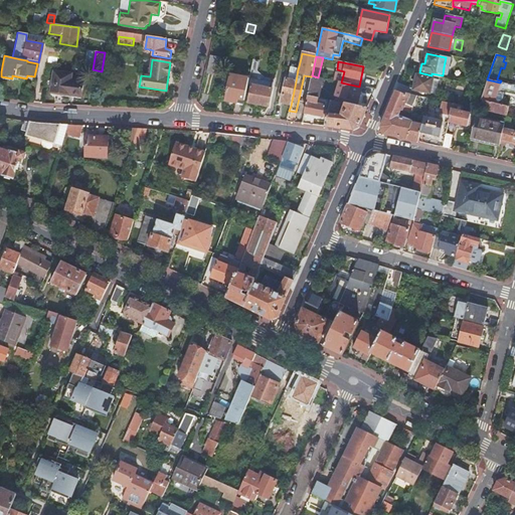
[(255,63),(253,70),(262,72),(269,73),(270,66),(255,63)]
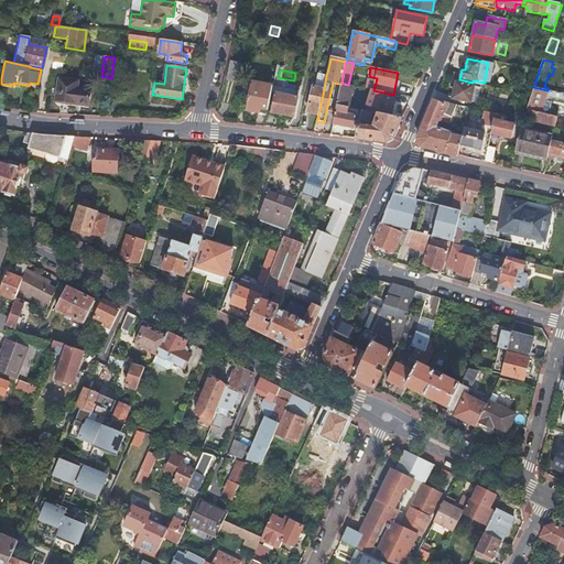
[(444,77),(459,80),(459,79),(461,74),(458,73),(446,71),(444,77)]
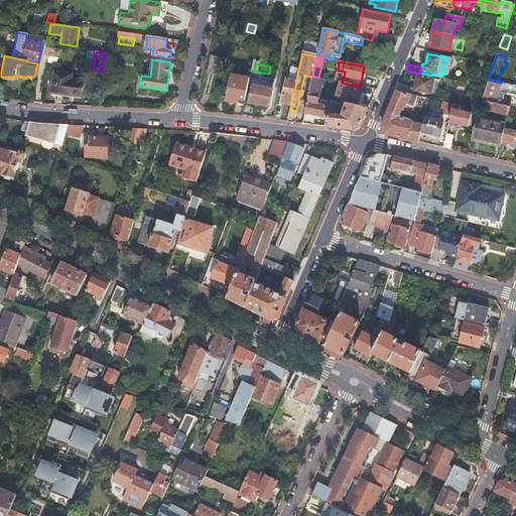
[(289,78),(288,81),(296,82),(298,70),(290,68),(288,78),(289,78)]
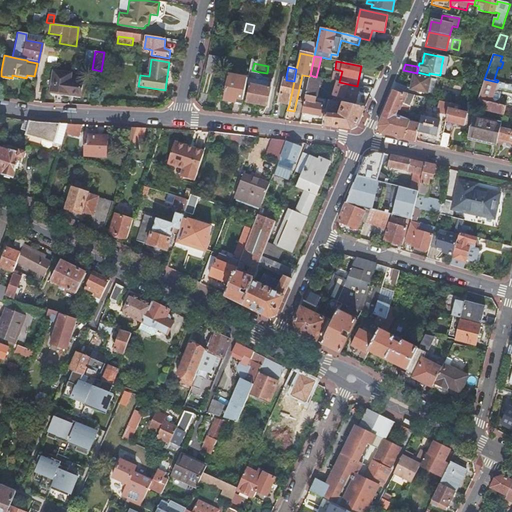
[(338,82),(339,82),(342,71),(335,69),(333,80),(338,82)]
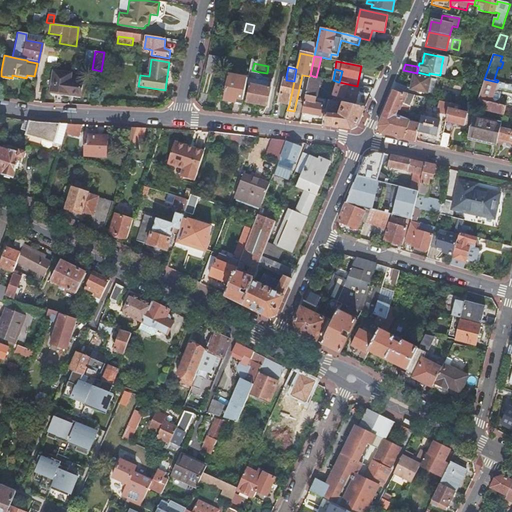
[(249,86),(246,103),(267,107),(270,90),(257,87),(260,72),(252,70),(249,86)]
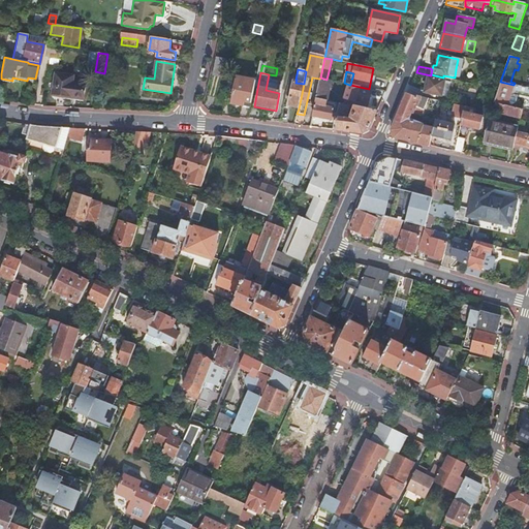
[(73,76),(55,74),(52,95),(65,98),(65,96),(84,98),(85,87),(72,85),(73,76)]
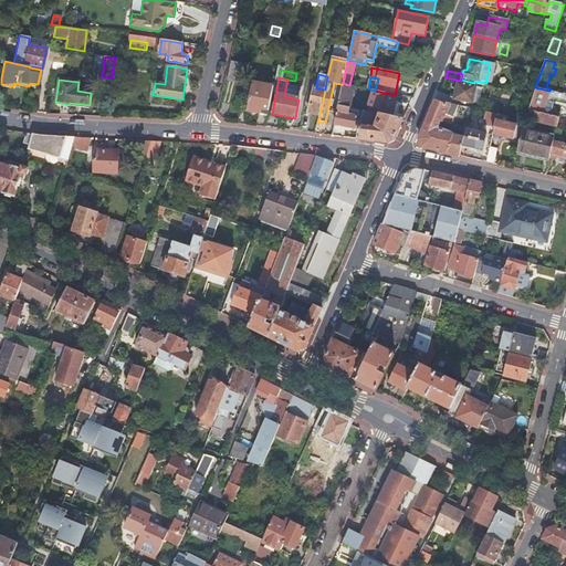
[(248,111),(268,116),(273,86),(253,83),(248,111)]
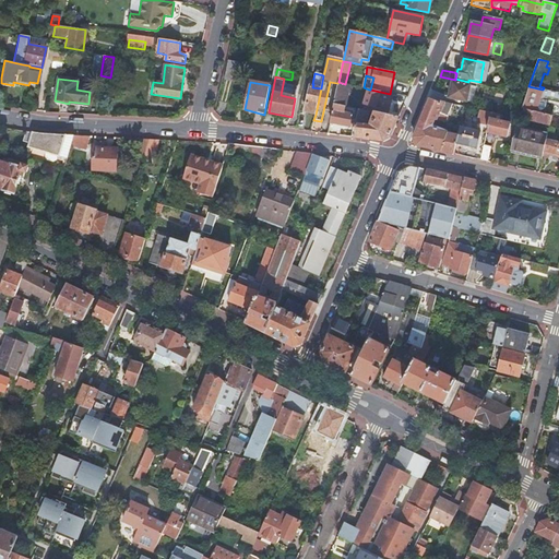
[(345,84),(339,82),(337,83),(333,104),(346,107),(351,85),(345,84)]
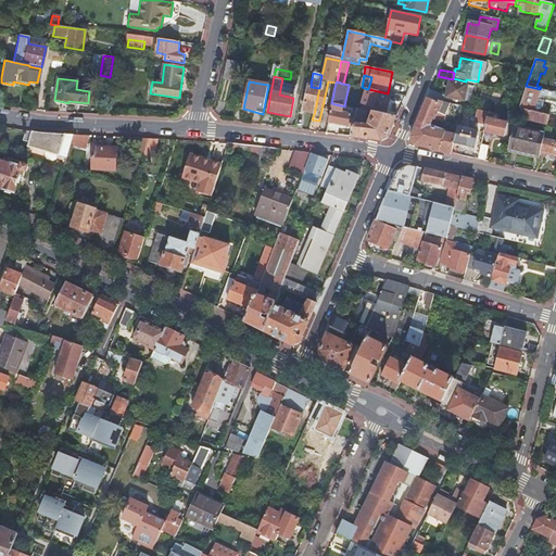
[(475,88),(450,83),(446,98),(471,103),(475,88)]
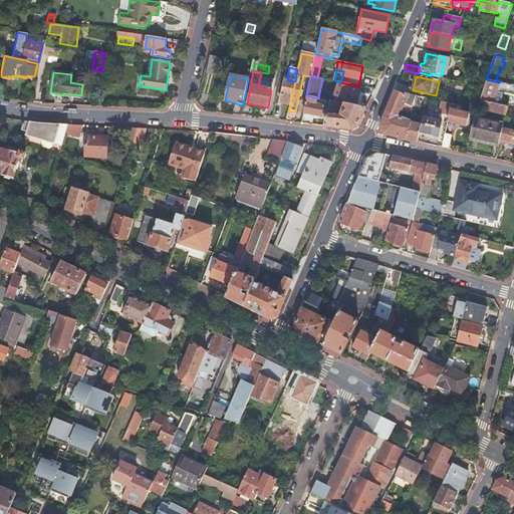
[(282,104),(290,105),(295,81),(287,80),(284,79),(280,102),(282,104)]
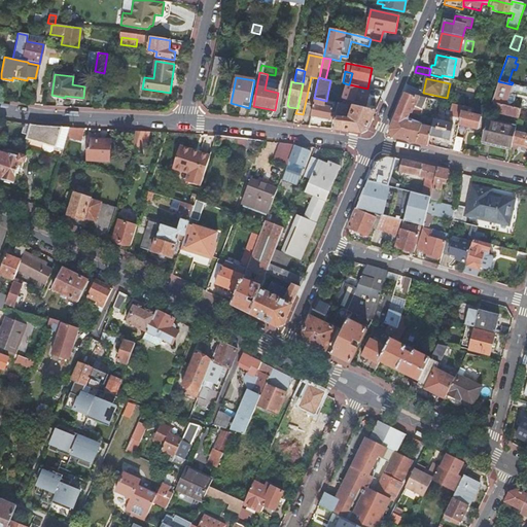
[(526,88),(512,84),(498,81),(495,90),(491,103),(493,103),(500,105),(501,103),(504,104),(510,102),(511,97),(507,94),(504,93),(504,92),(506,93),(510,92),(511,91),(526,94),(526,88)]
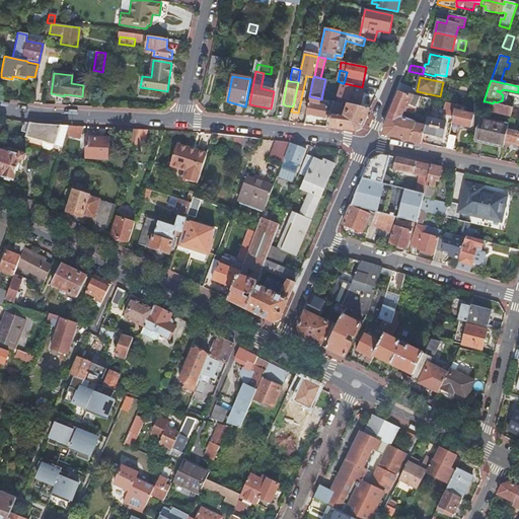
[(361,104),(364,87),(362,87),(344,83),(343,83),(340,98),(344,100),(347,100),(349,101),(352,102),(361,104)]
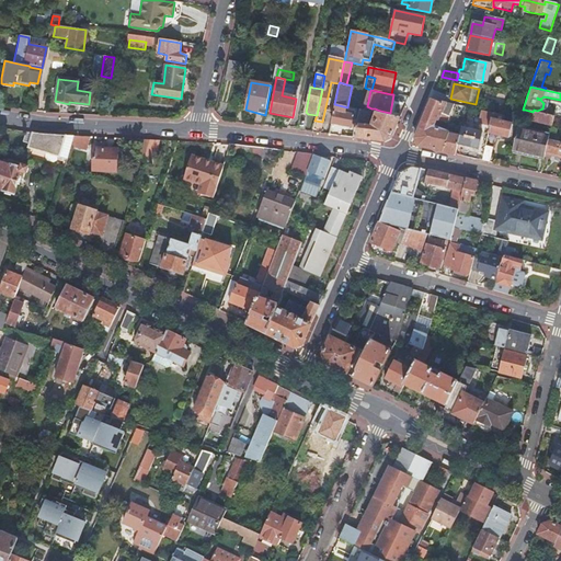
[(447,98),(435,91),(431,101),(442,103),(444,103),(447,98)]
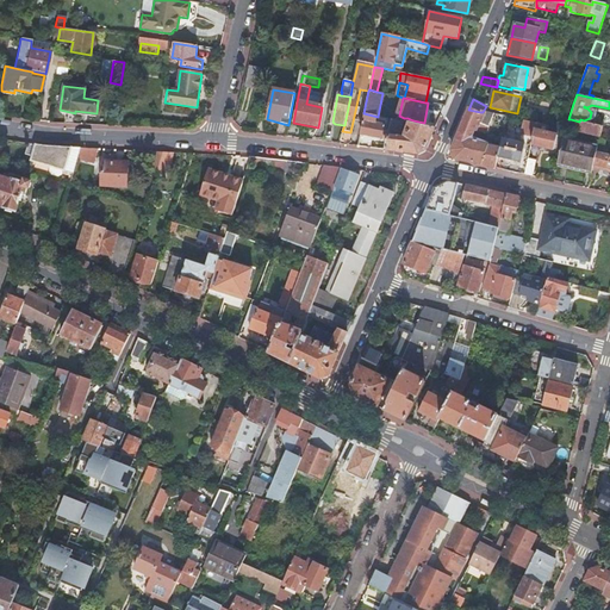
[(454,160),(495,169),(497,157),(499,149),(489,145),(489,144),(485,142),(484,144),(470,139),(473,131),(477,131),(479,125),(487,128),(492,114),(483,112),(480,112),(479,113),(468,110),(450,151),(454,160)]
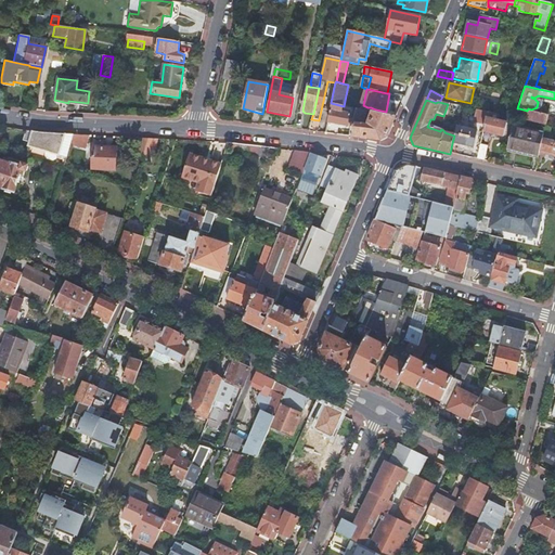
[(341,113),(344,106),(331,103),(327,121),(348,127),(351,115),(349,114),(349,112),(346,111),(346,114),(341,113)]
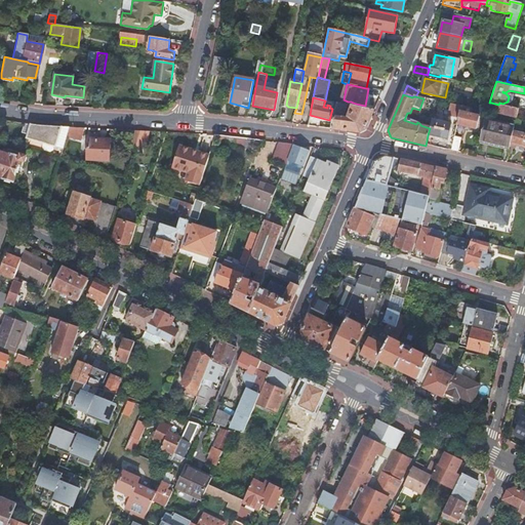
[(366,129),(374,111),(353,107),(352,111),(349,111),(349,113),(351,114),(349,119),(344,118),(347,105),(336,103),(331,129),(359,133),(366,129)]
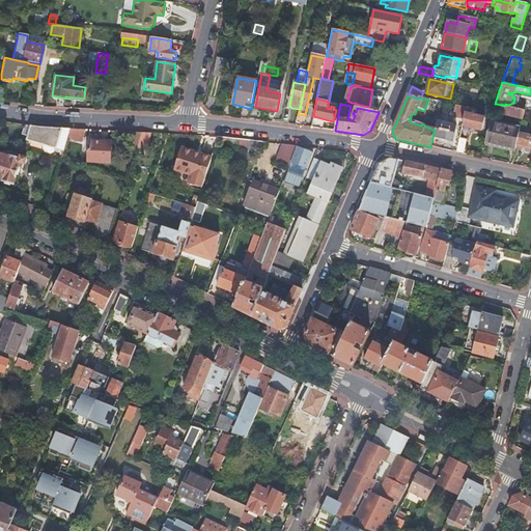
[(495,113),(522,119),(524,111),(504,106),(497,104),(495,113)]
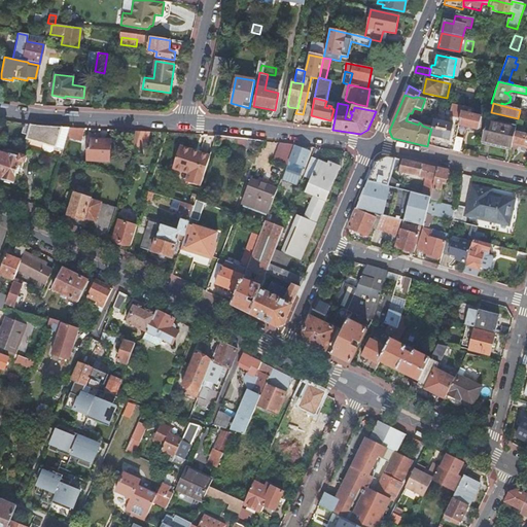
[(459,118),(461,107),(452,104),(449,116),(459,118)]
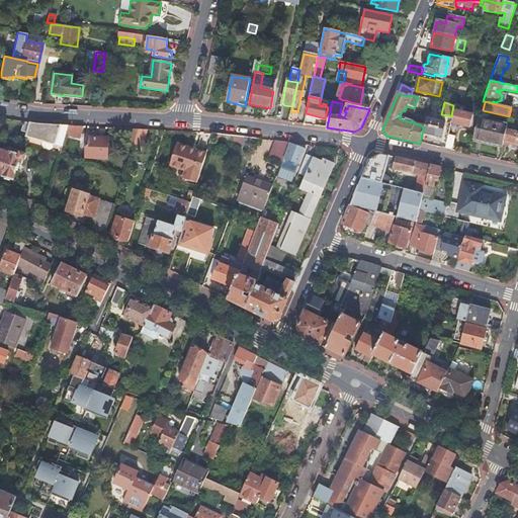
[(463,113),(464,107),(453,105),(451,116),(450,123),(469,127),(472,115),(463,113)]
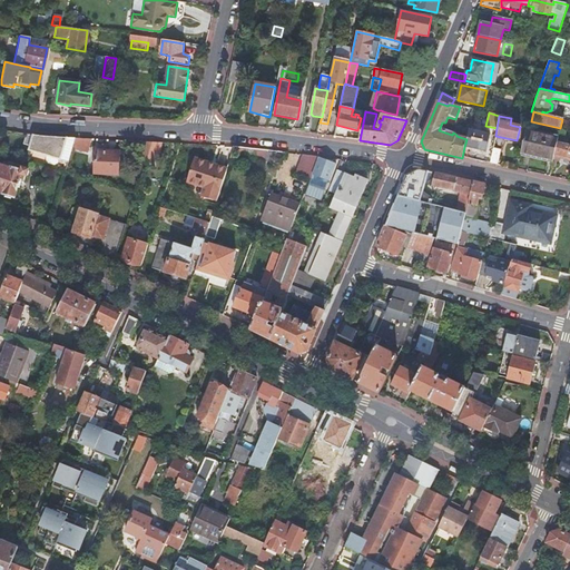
[(483,134),(468,130),(467,139),(464,147),(477,149),(475,153),(480,153),(480,150),(485,151),(489,135),(483,134)]
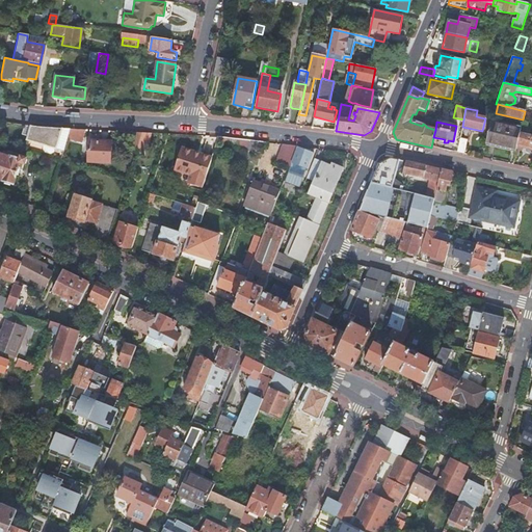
[(517,144),(520,133),(521,130),(489,123),(485,143),(497,145),(498,143),(516,148),(517,144)]
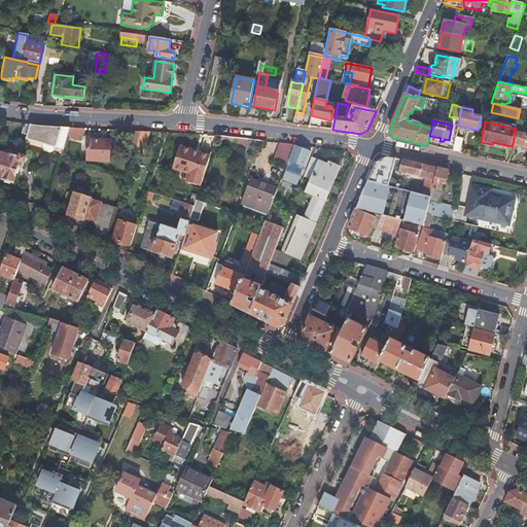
[(40,127),(31,126),(27,139),(56,147),(55,148),(63,150),(67,137),(69,129),(40,127)]
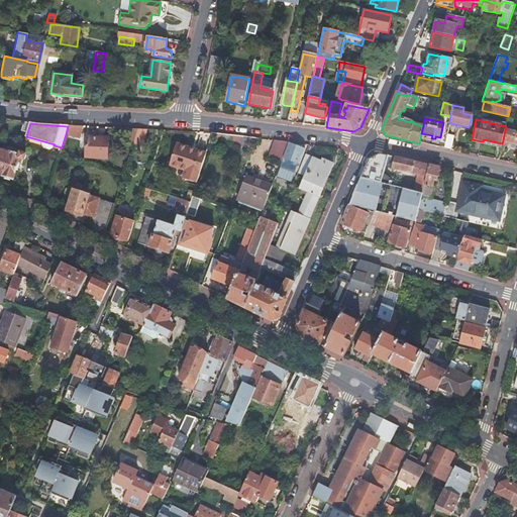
[(83,127),(68,126),(66,134),(80,137),(83,127)]
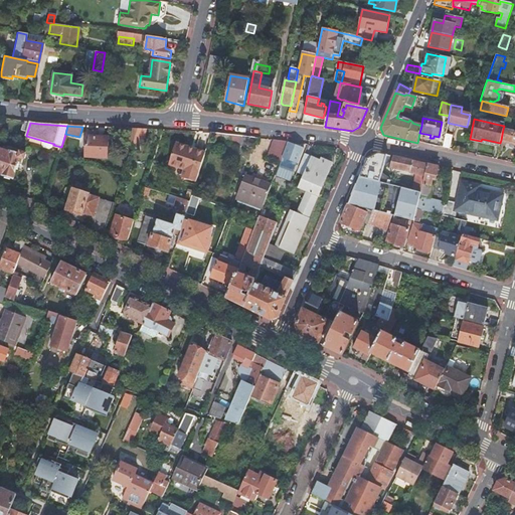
[(137,129),(132,144),(141,147),(146,130),(137,129)]
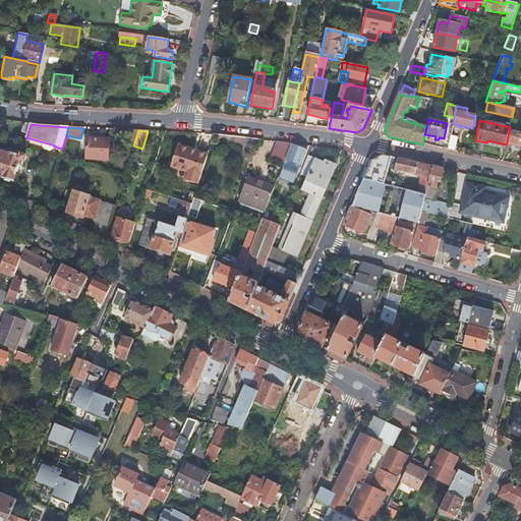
[(520,146),(520,132),(509,130),(507,141),(520,146)]
